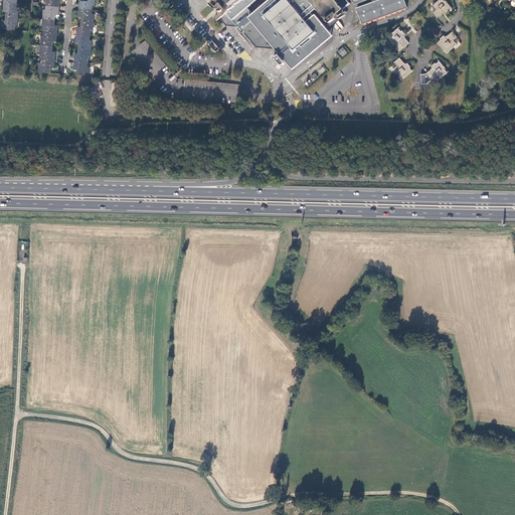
[(96,6),(96,0),(79,0),(78,8),(93,9),(93,5),(96,6)]
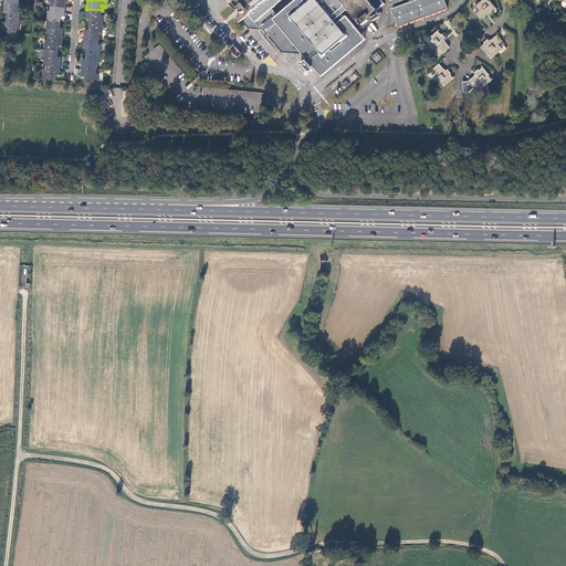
[(238,0),(239,0),(244,8),(239,12),(241,16),(238,18),(237,19),(237,21),(239,22),(240,22),(243,25),(245,24),(244,23),(250,19),(254,23),(257,21),(262,28),(261,29),(260,30),(265,37),(268,34),(275,43),(286,35),(293,43),(303,34),(315,49),(310,53),(322,70),(360,37),(345,18),(342,14),(328,0),(343,0),(349,8),(365,24),(370,19),(368,18),(385,3),(383,0),(238,0)]
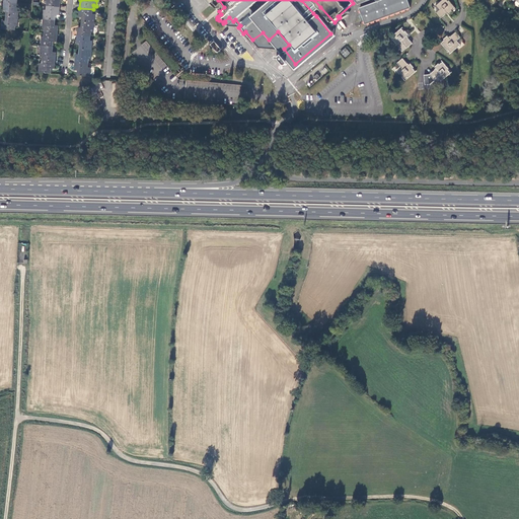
[(314,0),(301,0),(313,13),(320,7),(314,0)]
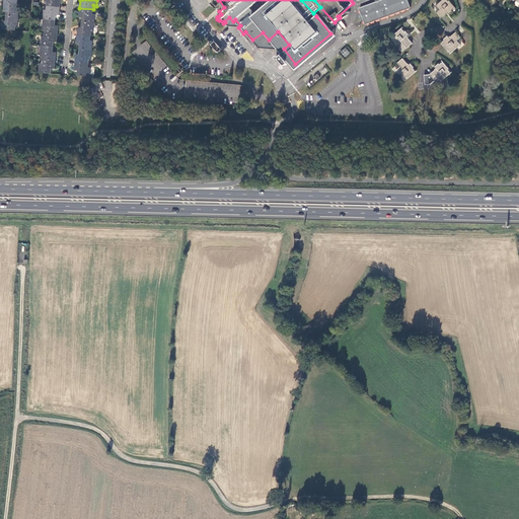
[(376,0),(377,1),(360,8),(366,24),(412,7),(408,0),(376,0)]
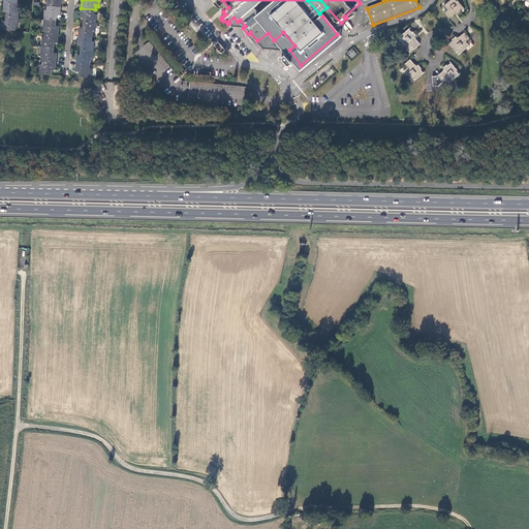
[(455,0),(452,0),(444,7),(448,11),(444,14),(449,21),(455,16),(453,12),(455,11),(458,16),(462,12),(461,11),(464,8),(458,1),(457,2),(455,0)]
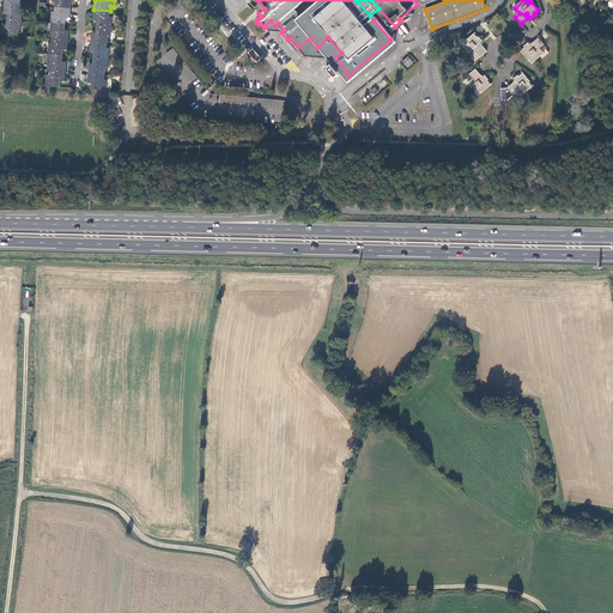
[(7,12),(7,18),(22,19),(23,8),(19,8),(20,4),(5,2),(5,12),(7,12)]
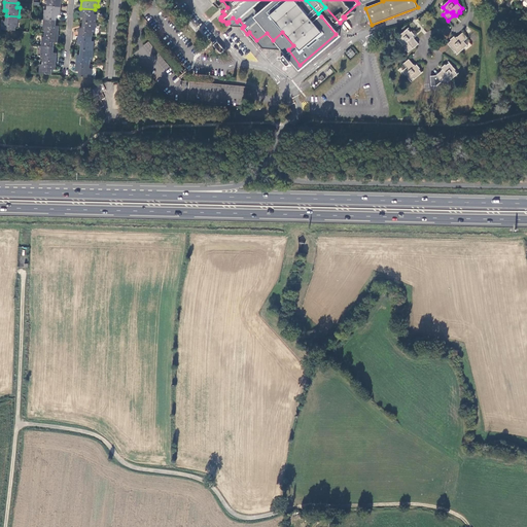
[(154,5),(142,14),(147,22),(191,74),(226,76),(227,68),(226,67),(218,57),(201,55),(157,2),(154,5)]
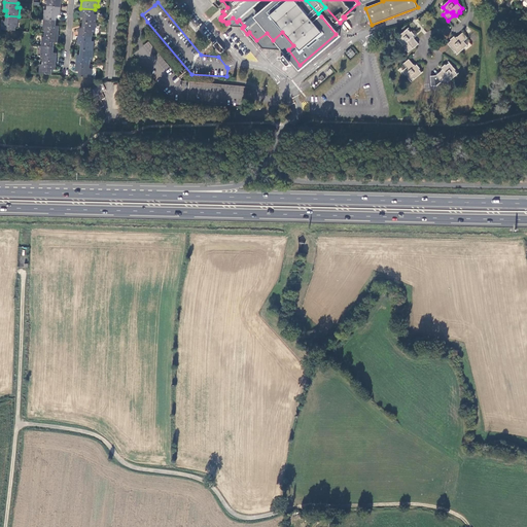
[(43,19),(57,20),(57,14),(60,14),(61,6),(47,5),(46,9),(44,9),(43,19)]
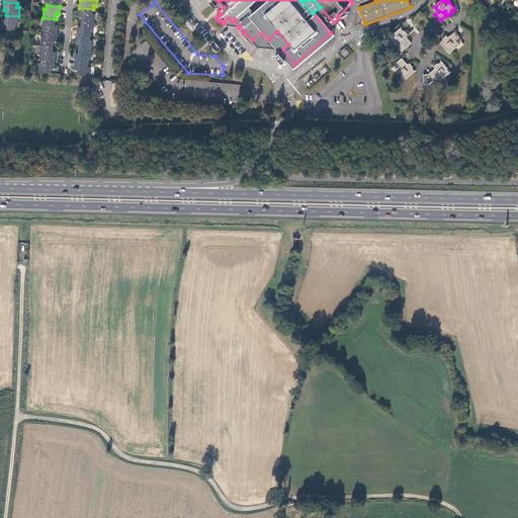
[(93,13),(93,9),(79,8),(79,16),(82,17),(81,21),(94,22),(95,13),(93,13)]
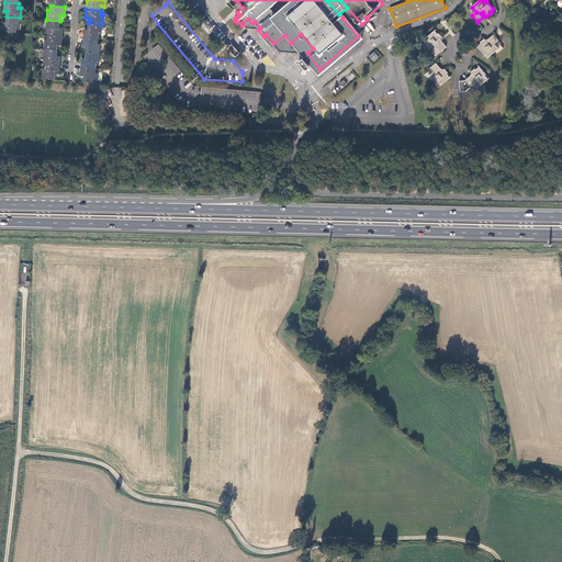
[(345,15),(343,18),(358,36),(319,69),(307,53),(301,53),(305,58),(304,59),(306,62),(307,62),(319,76),(363,38),(345,15)]
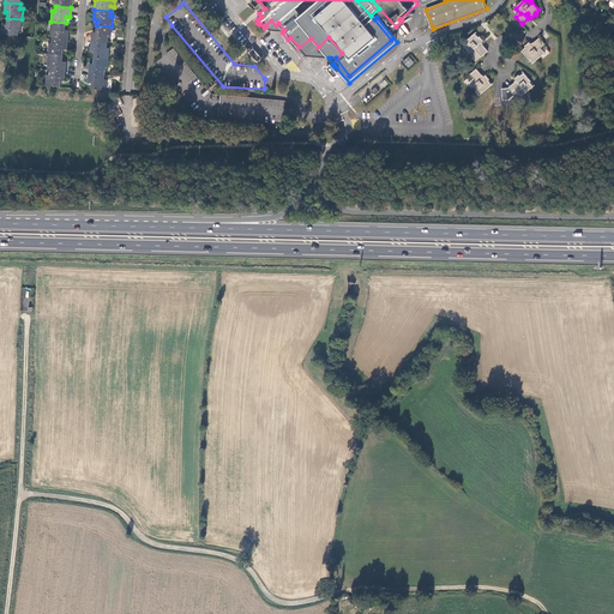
[(4,24),(2,34),(17,35),(18,30),(20,30),(22,19),(7,18),(6,24),(4,24)]
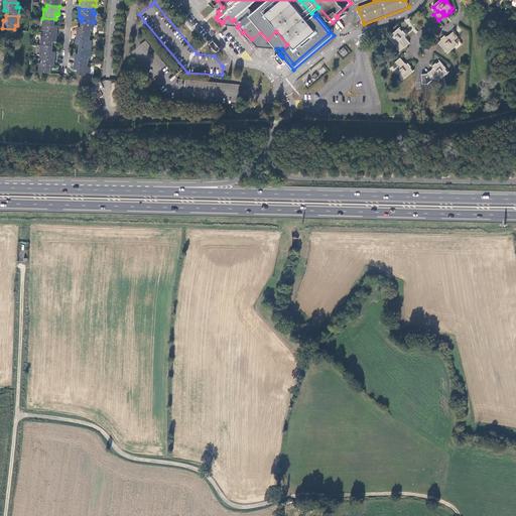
[(238,26),(239,25),(234,19),(232,21),(228,17),(223,21),(224,22),(227,26),(238,26)]
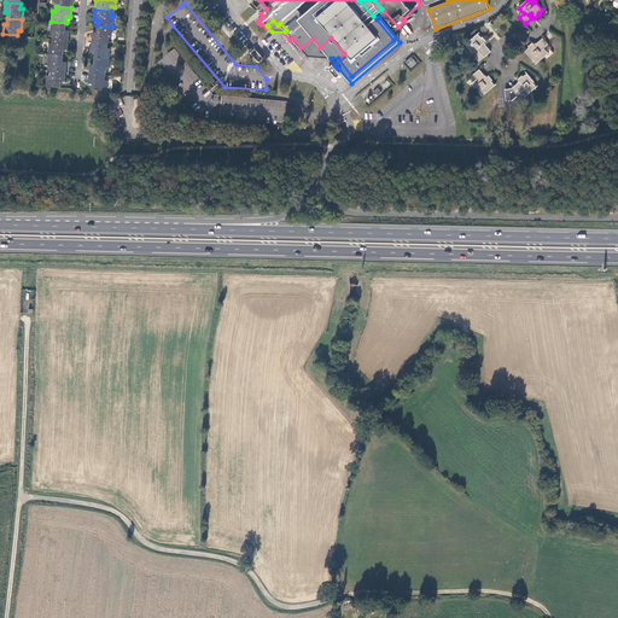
[(53,34),(52,38),(68,40),(69,29),(65,29),(66,23),(51,22),(50,34),(53,34)]
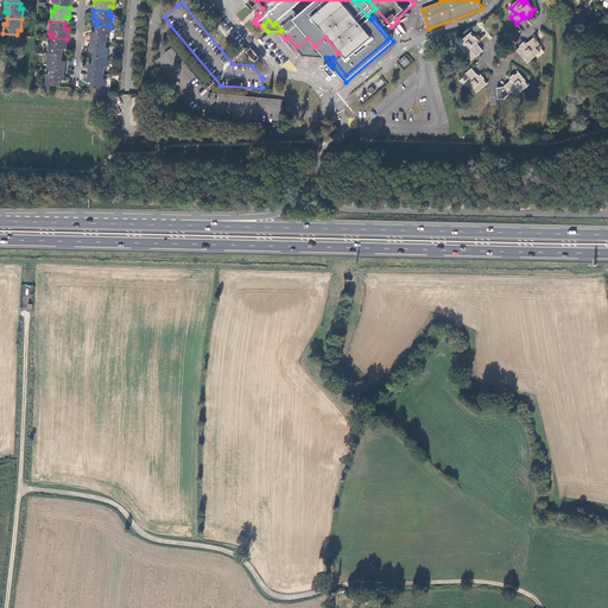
[(92,31),(90,40),(107,42),(107,38),(111,38),(112,26),(111,26),(95,25),(95,31),(92,31)]
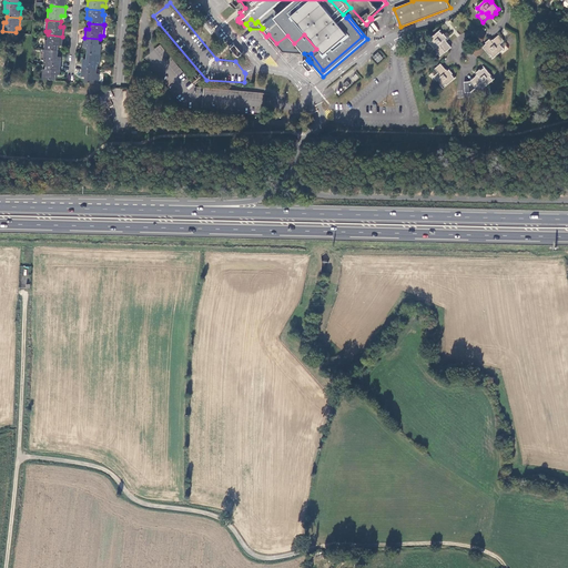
[(428,43),(440,58),(452,48),(446,42),(444,44),(443,42),(447,39),(444,34),(443,36),(439,32),(432,38),(433,40),(428,43)]
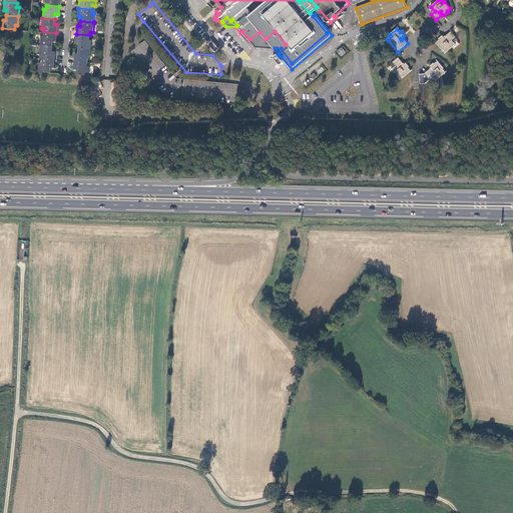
[(40,35),(40,44),(52,46),(53,40),(56,41),(56,33),(43,31),(43,35),(40,35)]
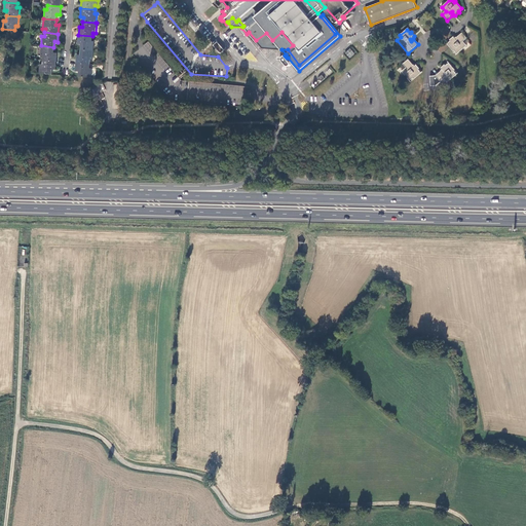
[(293,45),(282,32),(272,40),(266,33),(256,40),(262,48),(282,49),(288,49),(293,45)]
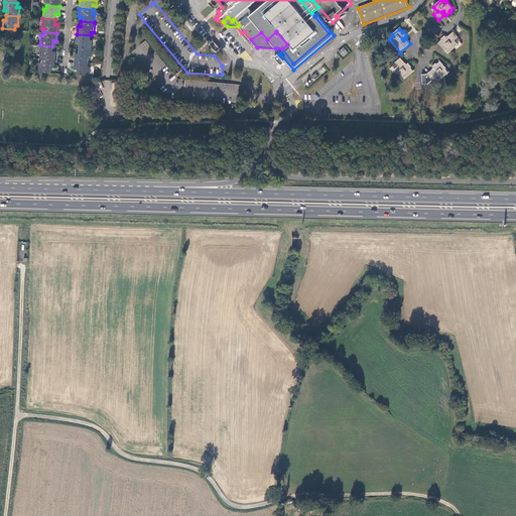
[(448,52),(459,44),(455,40),(458,37),(454,32),(447,37),(449,39),(448,41),(444,36),(441,39),(442,40),(438,43),(444,50),(445,49),(448,52)]
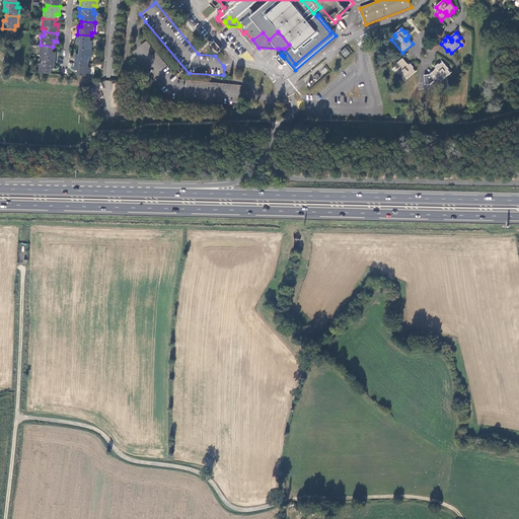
[(80,44),(79,49),(92,50),(93,41),(90,40),(91,35),(77,34),(77,44),(80,44)]
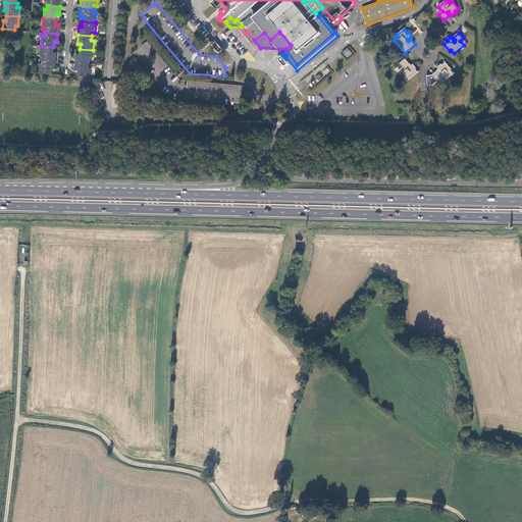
[(215,41),(211,44),(218,53),(222,49),(215,41)]
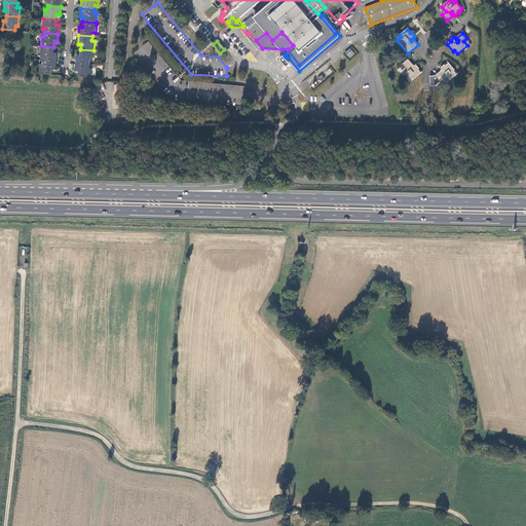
[(141,48),(133,54),(139,62),(171,101),(242,106),(243,97),(245,86),(181,81),(148,42),(141,48)]
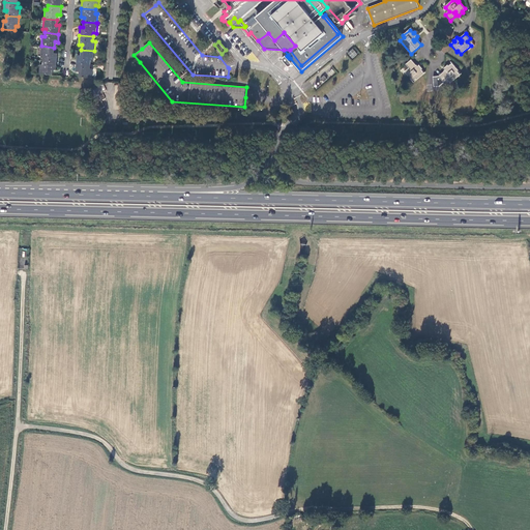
[(43,56),(42,60),(56,61),(57,53),(54,52),(54,48),(41,46),(40,56),(43,56)]
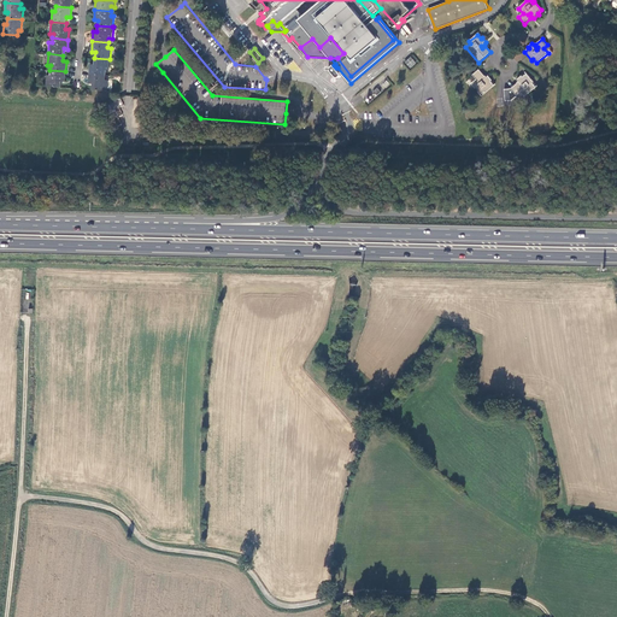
[(405,62),(410,68),(416,62),(411,56),(405,62)]
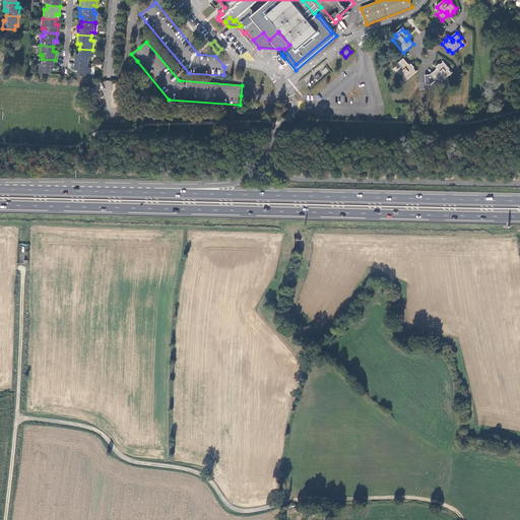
[(76,53),(75,62),(88,63),(88,59),(91,59),(92,50),(79,49),(79,54),(76,53)]
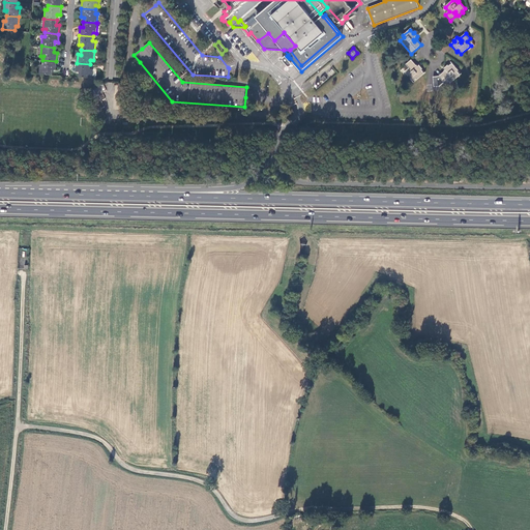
[(282,57),(282,60),(285,60),(289,66),(291,66),(292,66),(293,65),(293,63),(292,62),(289,58),(287,56),(285,58),(282,57)]
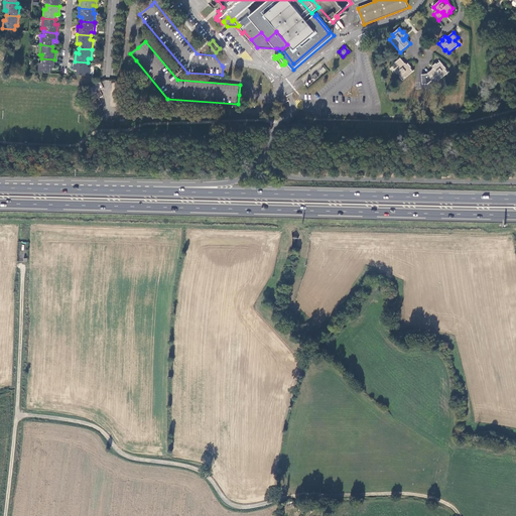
[(39,61),(38,72),(50,73),(51,68),(54,68),(54,59),(41,58),(41,62),(39,61)]
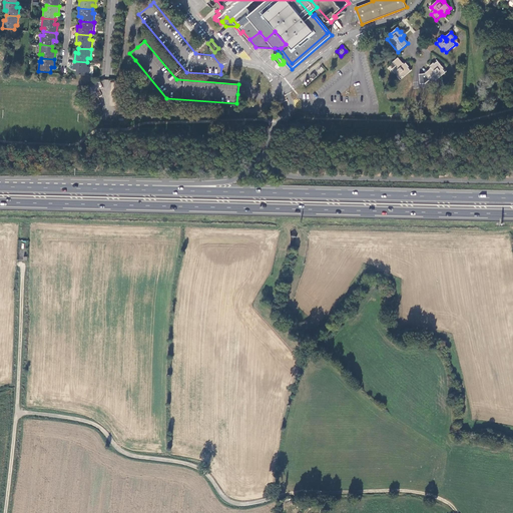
[(392,70),(399,80),(403,77),(403,78),(411,72),(408,69),(409,68),(406,64),(402,67),(401,66),(403,64),(398,58),(393,63),(396,66),(392,70)]
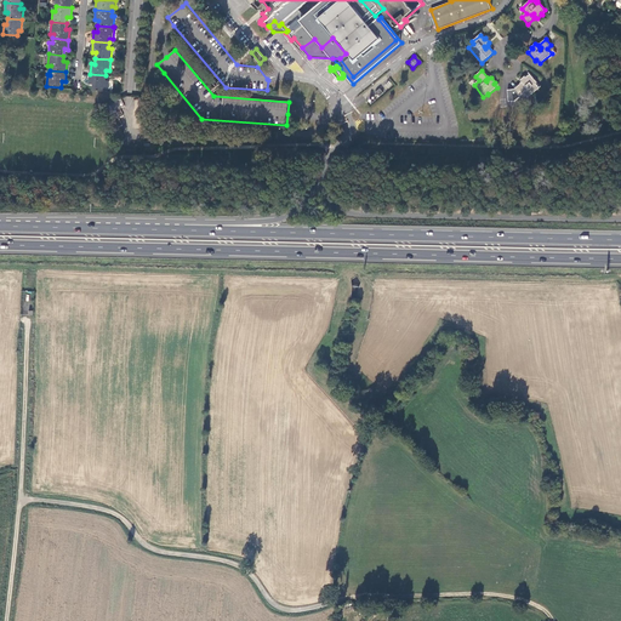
[(93,84),(92,90),(108,91),(108,79),(106,79),(106,75),(90,74),(90,84),(93,84)]
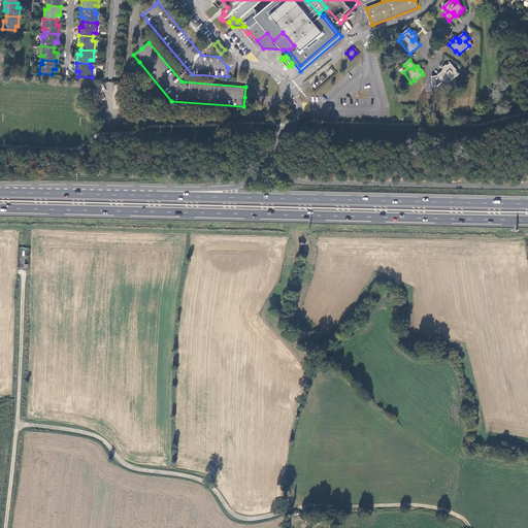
[(431,76),(432,87),(437,87),(441,83),(444,87),(458,75),(455,71),(456,70),(450,63),(447,66),(446,65),(442,68),(446,73),(444,74),(442,71),(436,76),(431,76)]
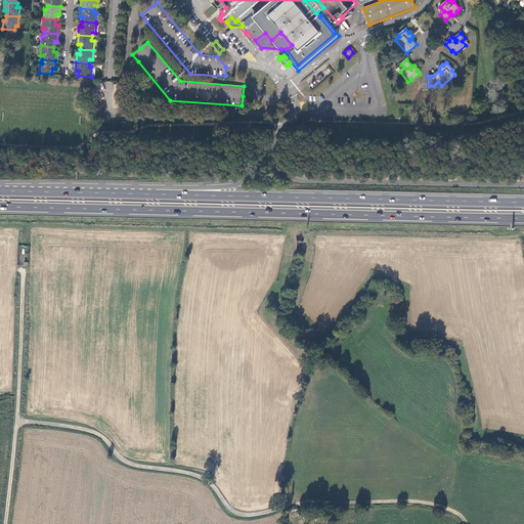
All buildings are outlined.
